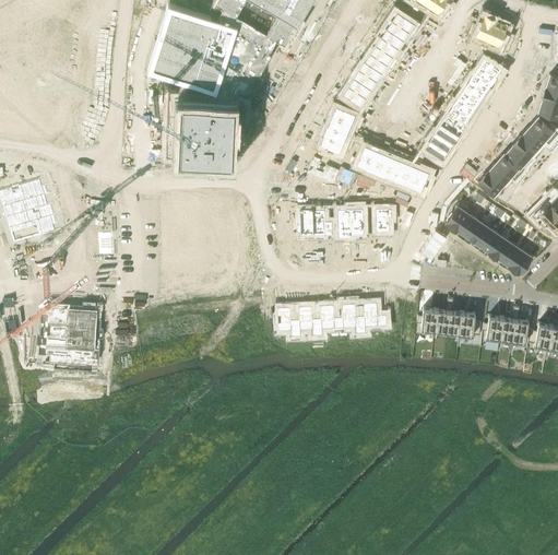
[(223,0),(218,8),(225,12),(217,24),(174,9),(153,70),(182,81),(179,93),(170,92),(165,158),(229,164),(234,107),(241,95),(249,99),(274,58),(272,57),(279,45),(287,49),(317,0),(223,0)]
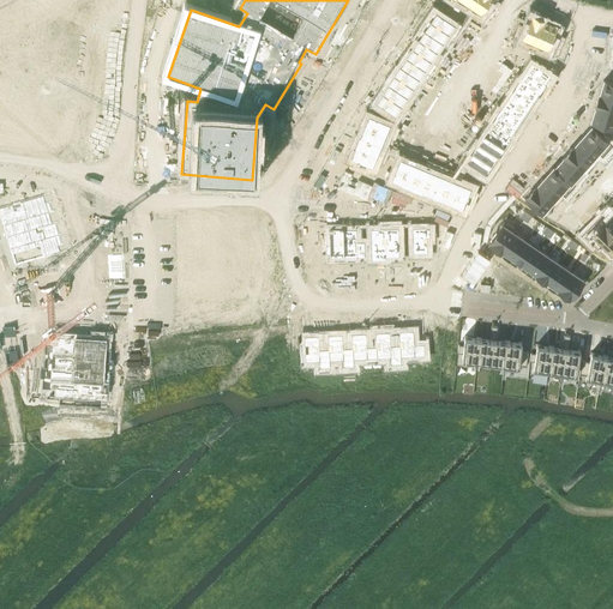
[(468,0),(467,4),(478,11),(476,14),(482,18),(491,5),(485,1),(485,0),(468,0)]
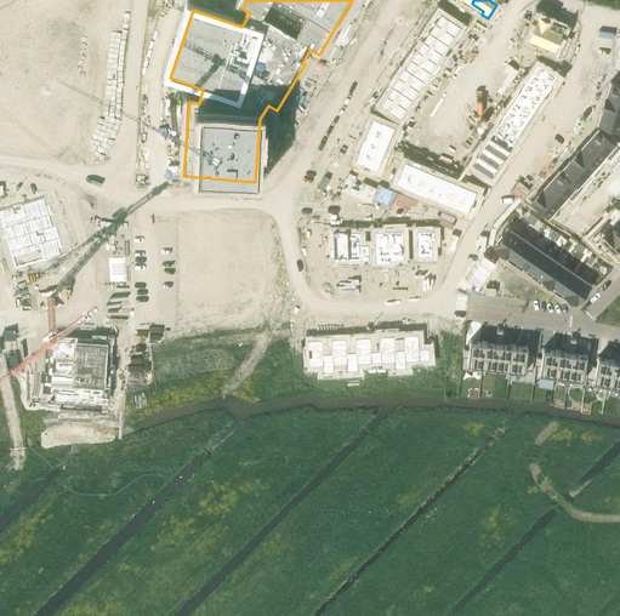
[(438,10),(432,20),(453,34),(459,24),(438,10)]
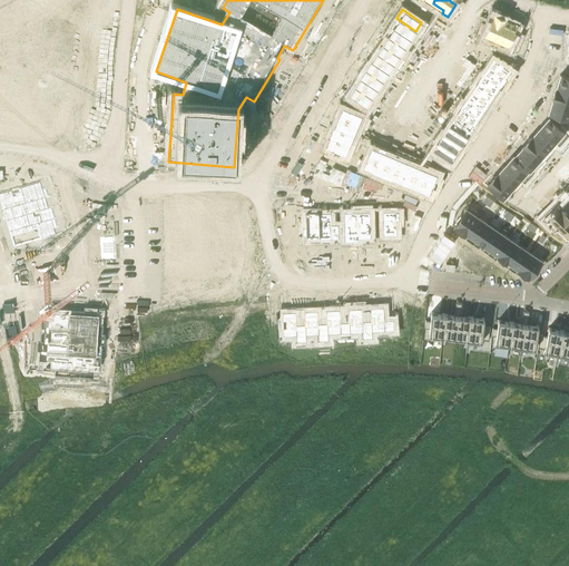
[(480,20),(474,33),(481,37),(482,35),(493,39),(503,17),(503,16),(491,10),(487,22),(480,20)]
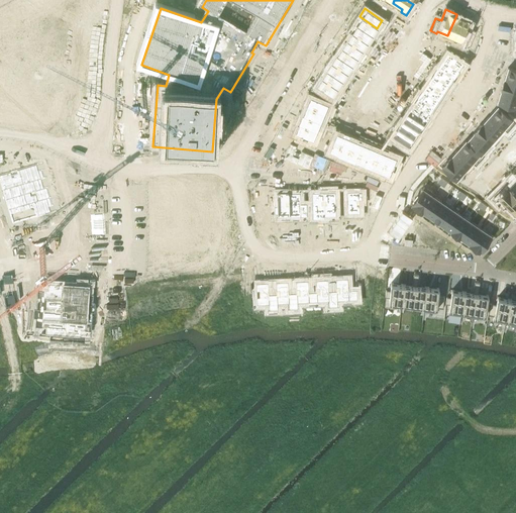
[(456,15),(447,35),(458,39),(457,42),(463,44),(469,32),(463,30),(467,20),(456,15)]
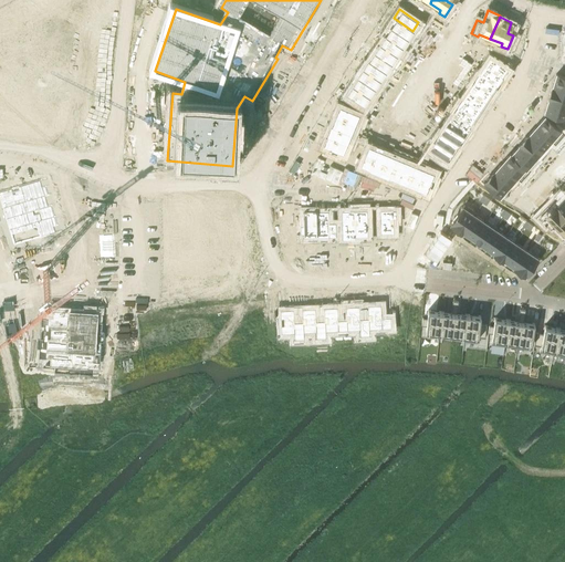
[(394,18),(388,27),(408,40),(412,31),(394,18)]
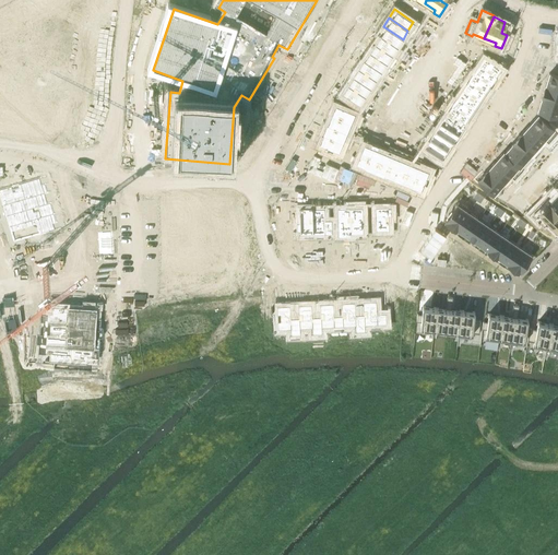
[(383,26),(378,35),(379,36),(379,35),(398,47),(403,39),(383,26)]
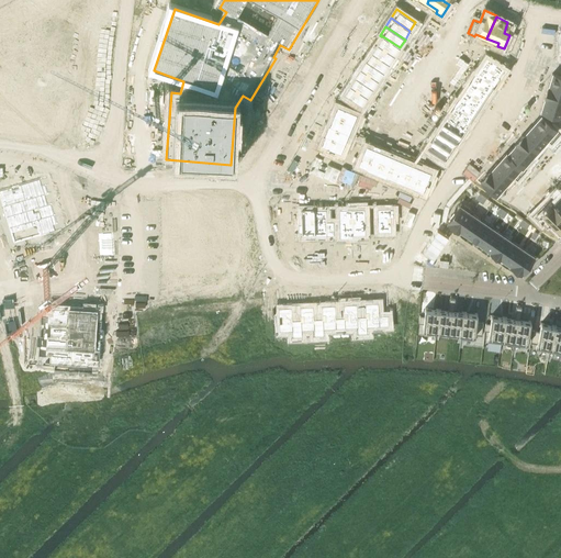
[(381,36),(377,44),(394,56),(400,47),(381,35),(381,36)]
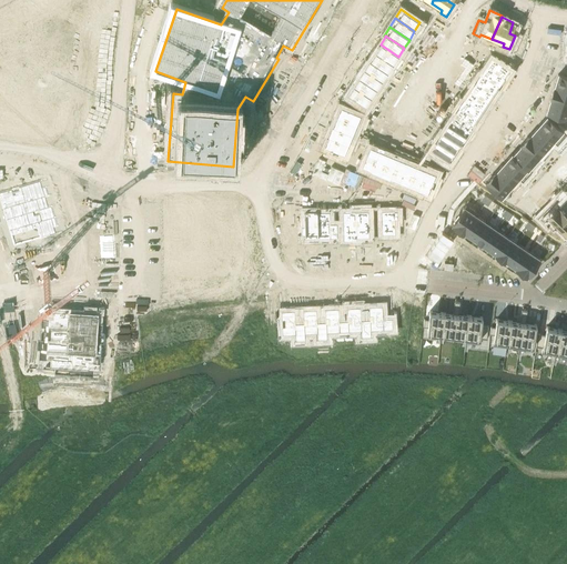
[(381,44),(375,53),(393,66),(398,57),(381,44)]
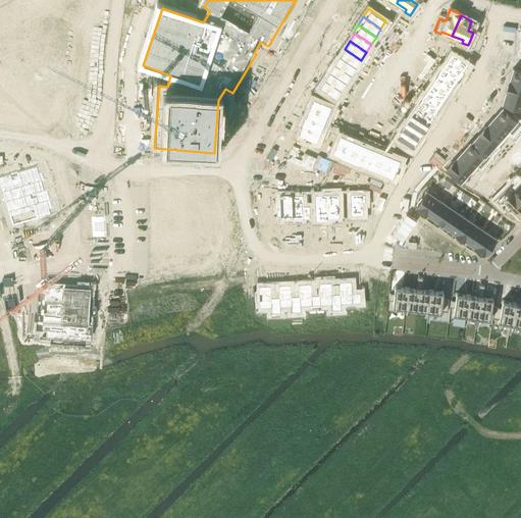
[(341,56),(340,57),(356,68),(361,60),(345,49),(341,56)]
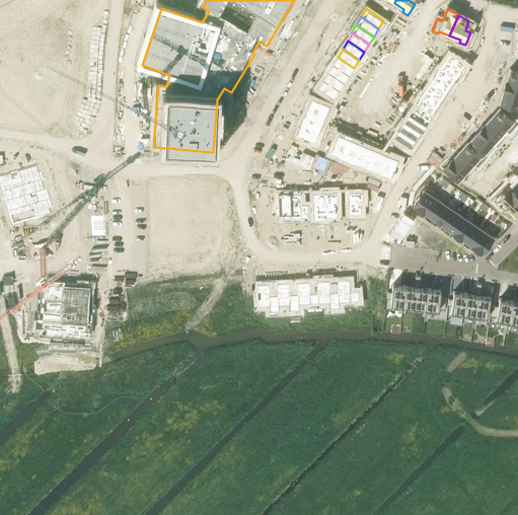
[(448,52),(443,60),(459,71),(464,63),(448,52)]
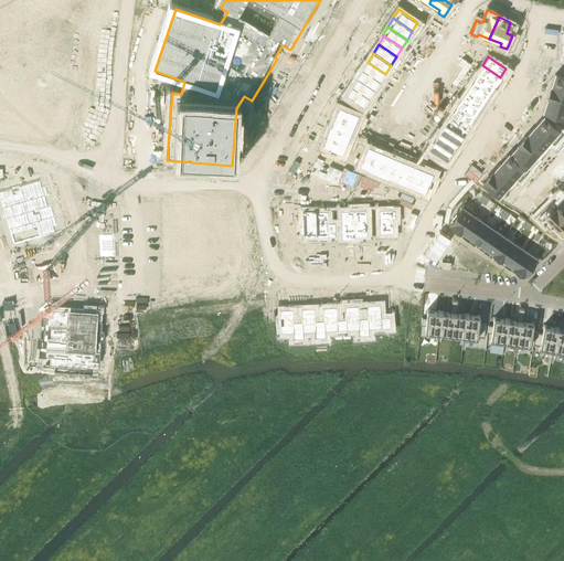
[(366,61),(361,70),(381,82),(385,74),(368,62),(369,61),(368,60),(366,61)]
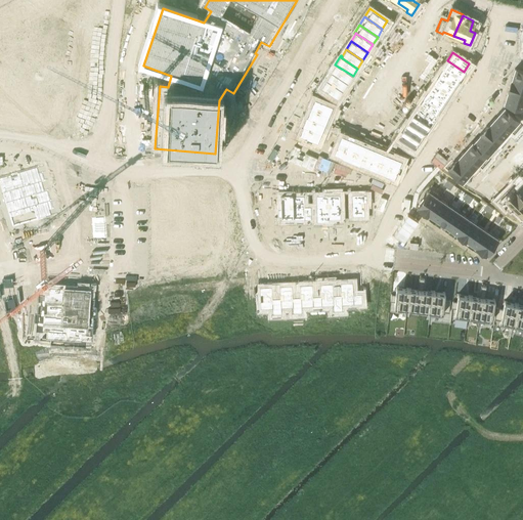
[(447,60),(442,69),(459,80),(460,81),(465,72),(464,72),(447,60)]
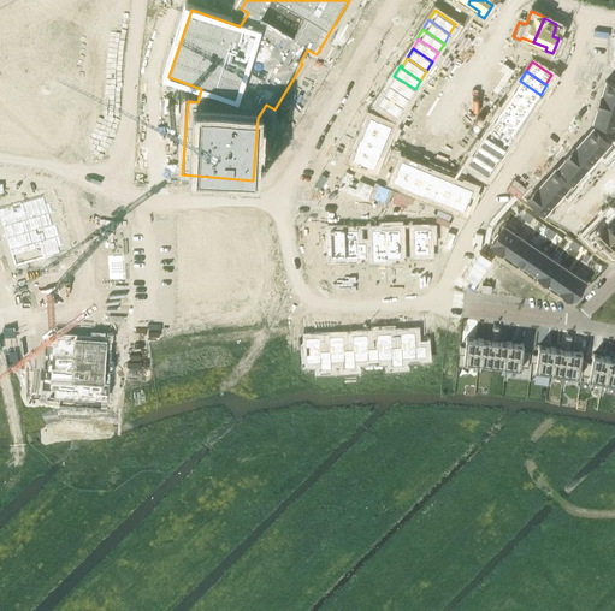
[(394,76),(388,85),(389,87),(389,85),(409,99),(415,89),(394,76)]
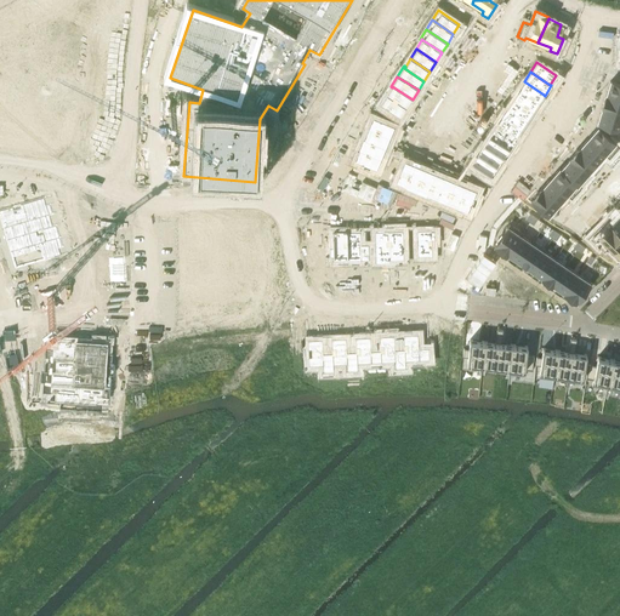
[(524,81),(518,91),(539,104),(544,95),(524,81)]
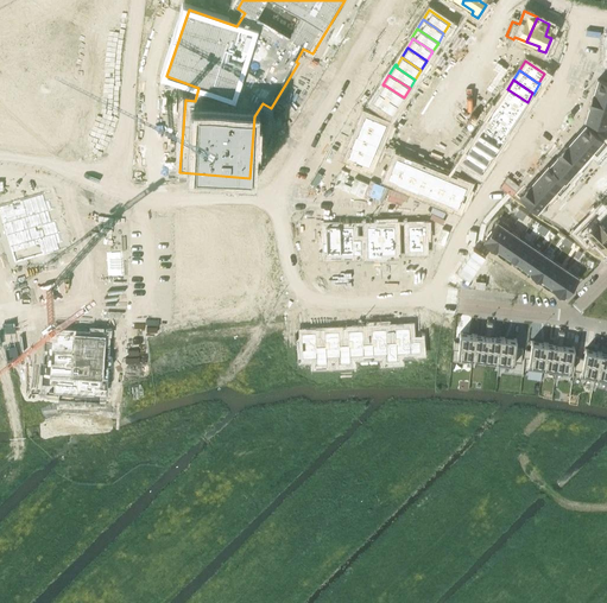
[(384,86),(379,94),(398,107),(404,97),(384,84),(384,86)]
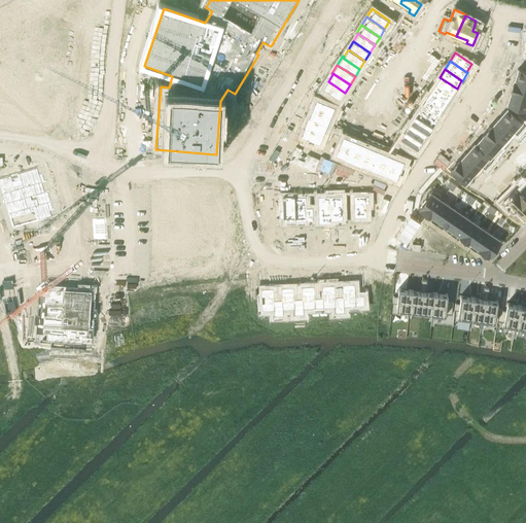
[(525,75),(519,73),(515,84),(525,88),(525,75)]
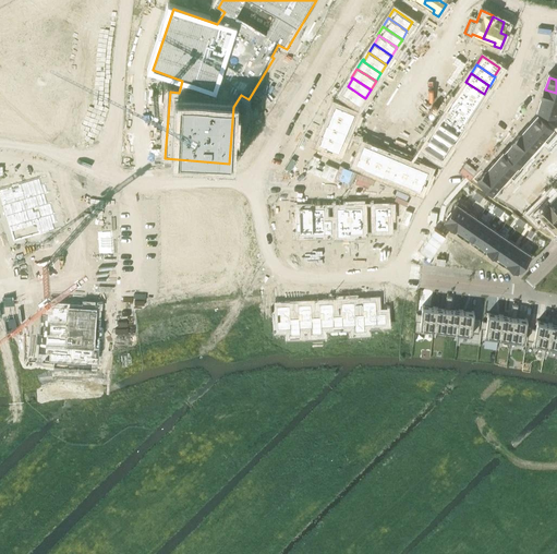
[(465,82),(460,91),(479,101),(484,94),(465,82)]
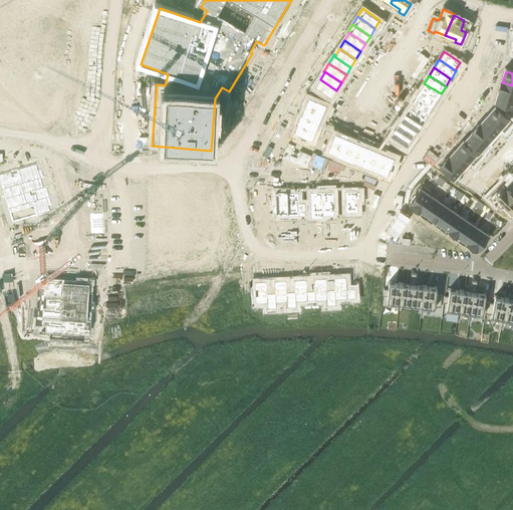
[(320,79),(315,87),(331,98),(336,90),(320,79)]
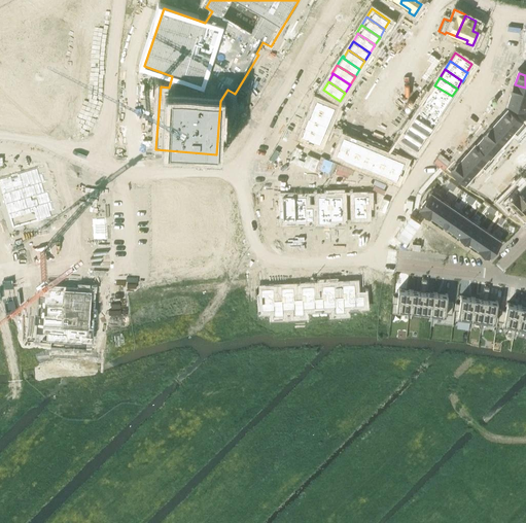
[(525,88),(515,84),(512,96),(525,100),(525,88)]
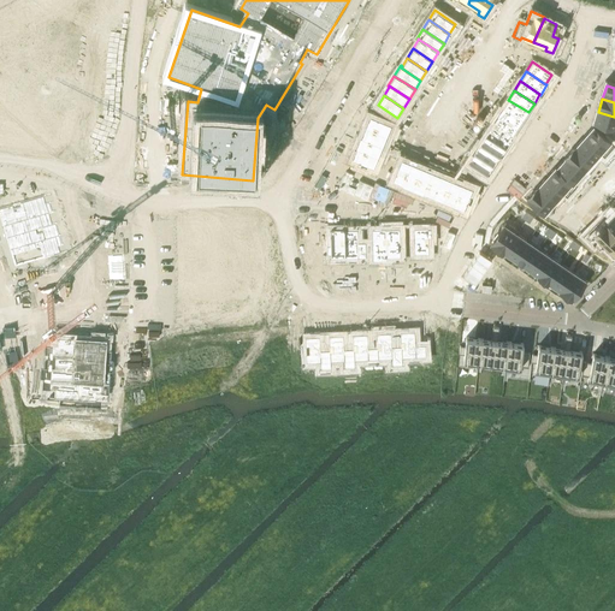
[(508,100),(502,108),(522,122),(528,112),(508,100)]
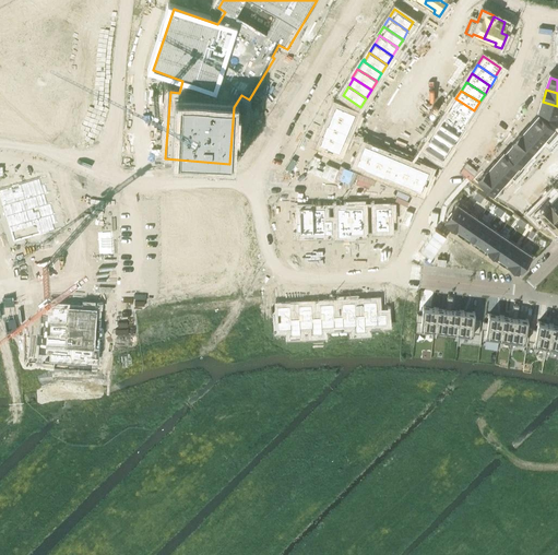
[(455,98),(451,107),(469,119),(474,110),(455,98)]
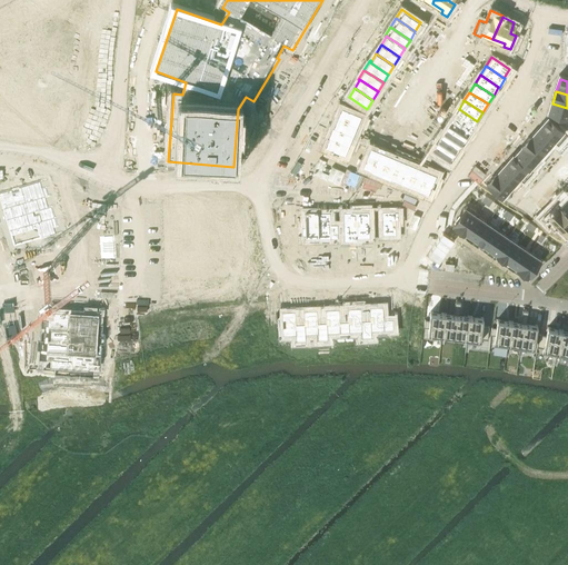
[(567,108),(552,103),(548,116),(567,122),(567,108)]
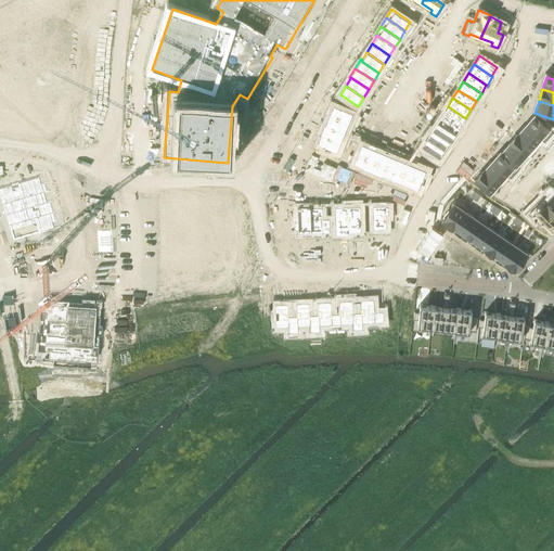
[(334,106),(330,116),(350,125),(353,114),(334,106)]
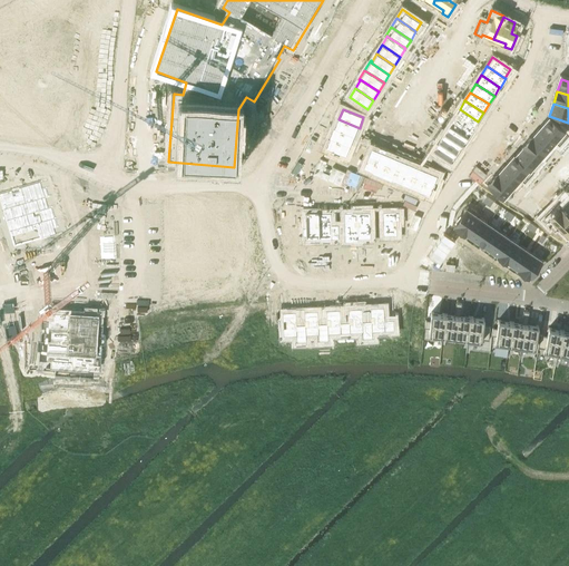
[(460,109),(454,118),(472,130),(473,129),(478,122),(460,109)]
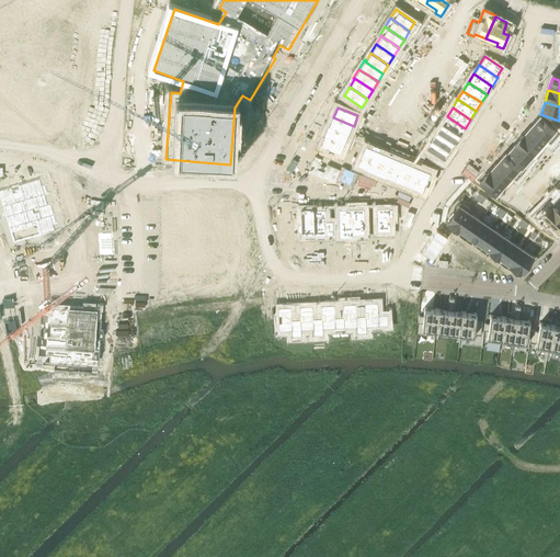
[(447,116),(442,125),(460,137),(466,128),(466,127),(465,128),(447,116)]
